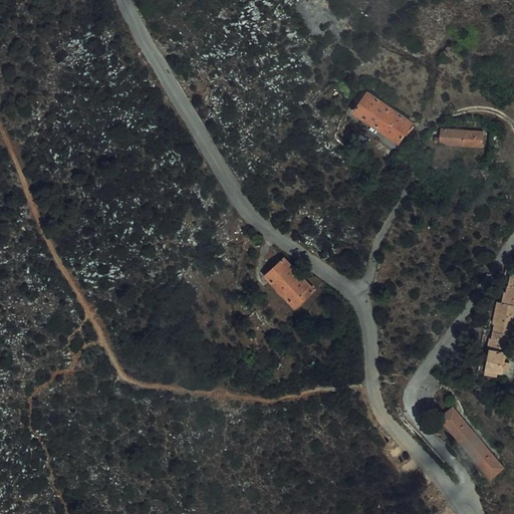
[(413,124),(365,95),(354,114),(401,144),(413,124)]
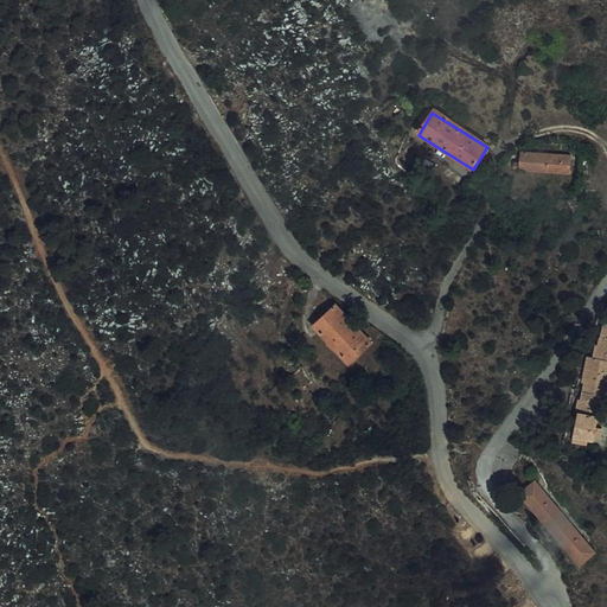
[(522,170),(572,174),(573,155),(524,151),(522,170)]
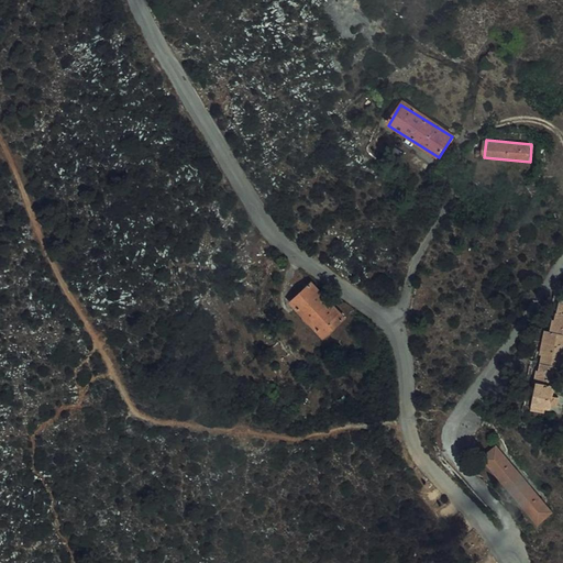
[(294,304),(324,334),(344,316),(312,284),(294,304)]
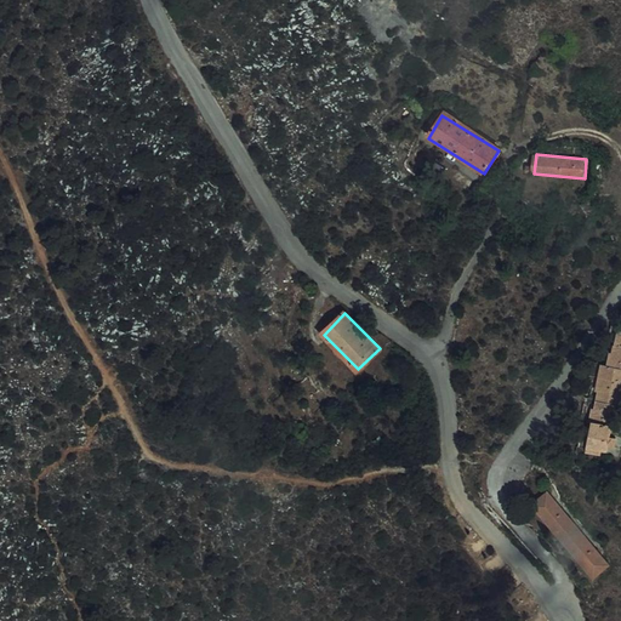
[(610,354),(607,366),(620,371),(620,348),(615,347),(613,354),(610,354)]
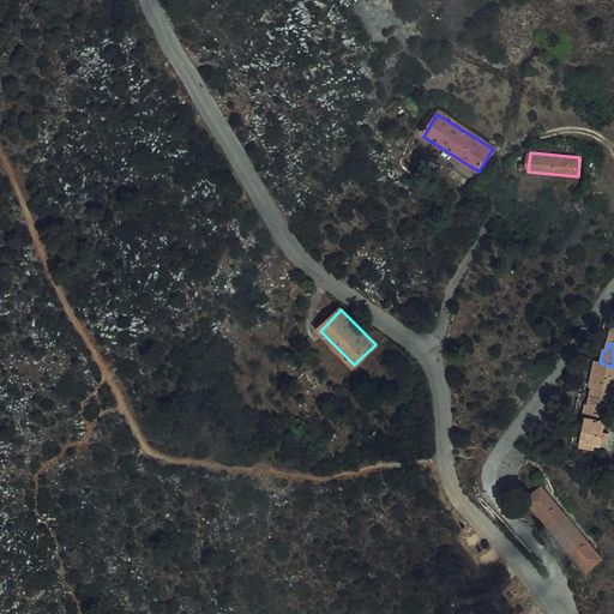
[(613,380),(613,367),(600,362),(595,362),(591,374),(613,380)]
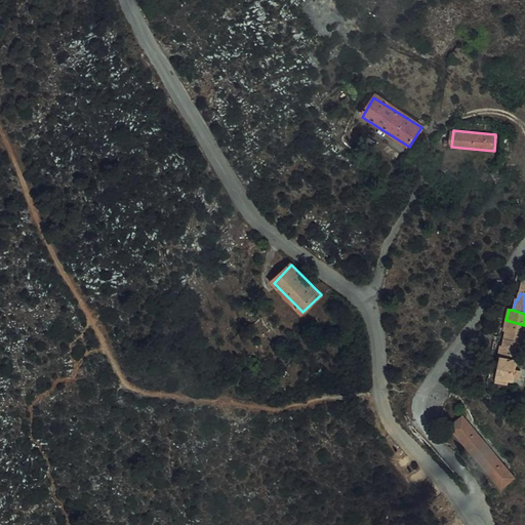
[(524,333),(524,325),(506,320),(502,331),(507,332),(503,339),(524,346),(524,345),(524,337),(524,333)]
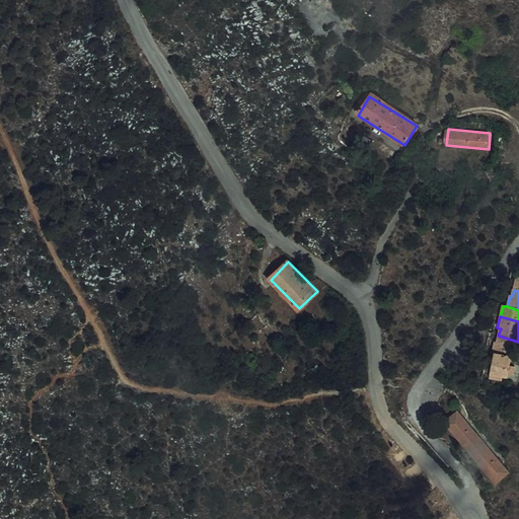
[(514,348),(517,349),(518,342),(498,336),(497,343),(493,342),(490,353),(495,354),(511,359),(514,348)]
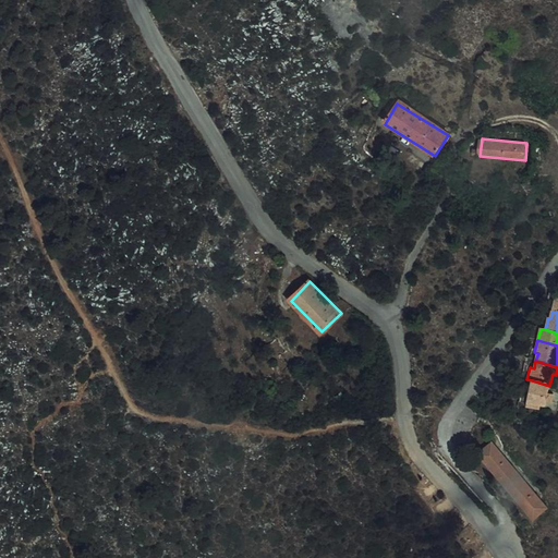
[(549,386),(532,380),(524,402),(543,408),(549,386)]
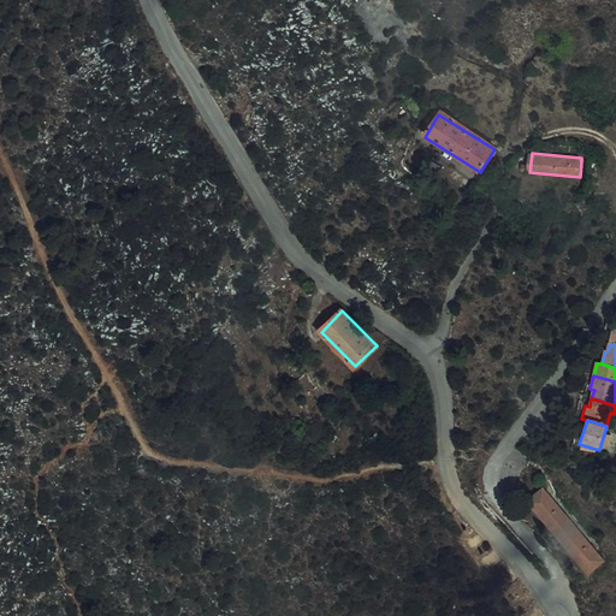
[(529,499),(590,575),(606,562),(545,486),(529,499)]
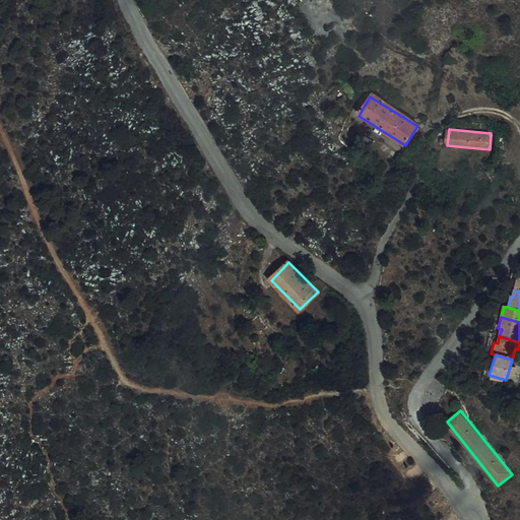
All buildings are outlined.
